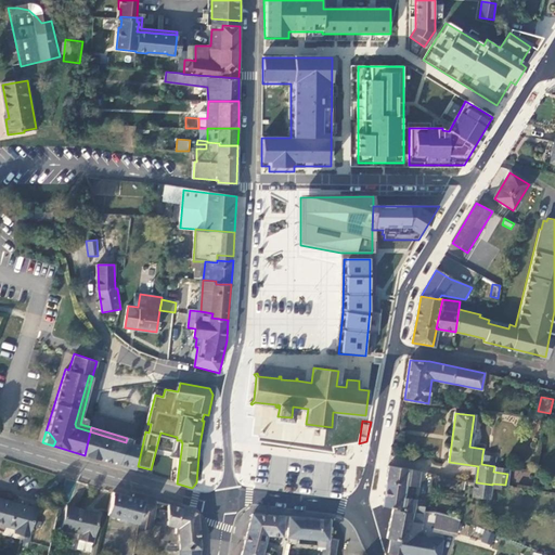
[(90,431),(85,455),(98,459),(104,436),(90,431)]
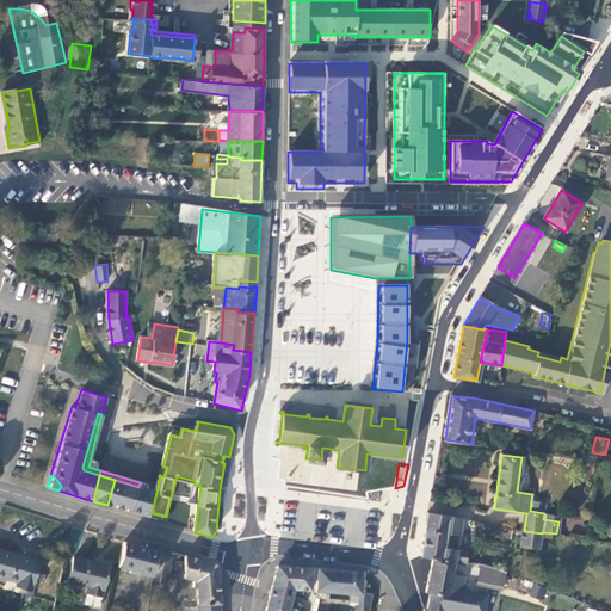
[(156,492),(147,489),(139,487),(115,480),(107,505),(150,518),(152,513),(156,492)]
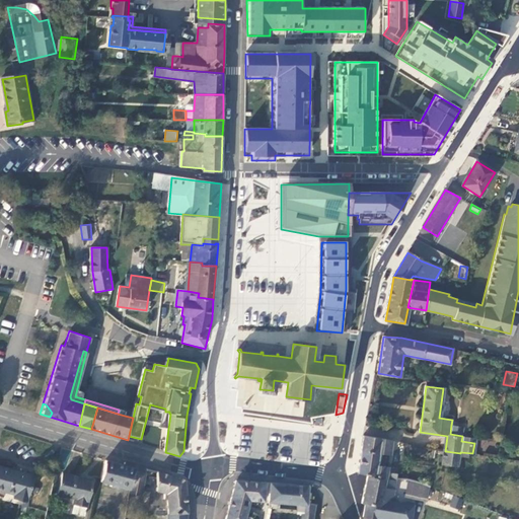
[(457,426),(451,425),(450,434),(462,436),(463,427),(457,426)]
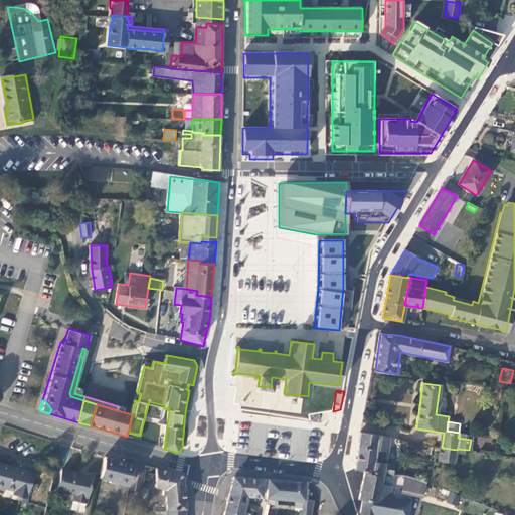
[(387,451),(389,437),(361,432),(356,469),(366,471),(383,474),(383,473),(393,474),(394,465),(375,461),(377,449),(387,451)]
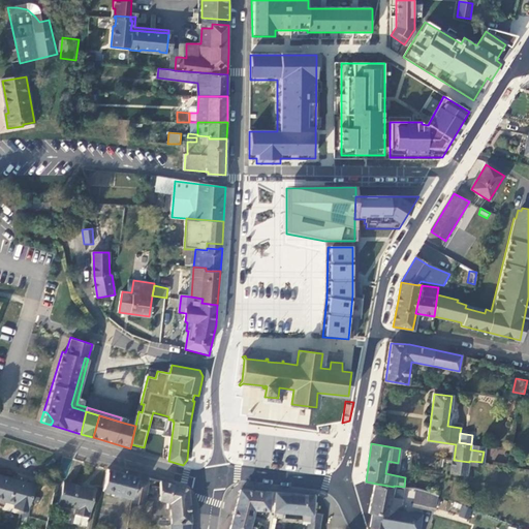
[(432,464),(433,456),(417,453),(415,461),(432,464)]
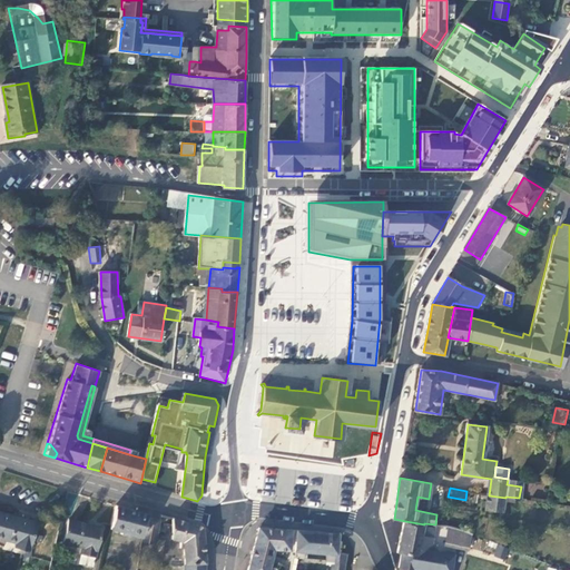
[(489,495),(487,509),(503,511),(505,498),(489,495)]
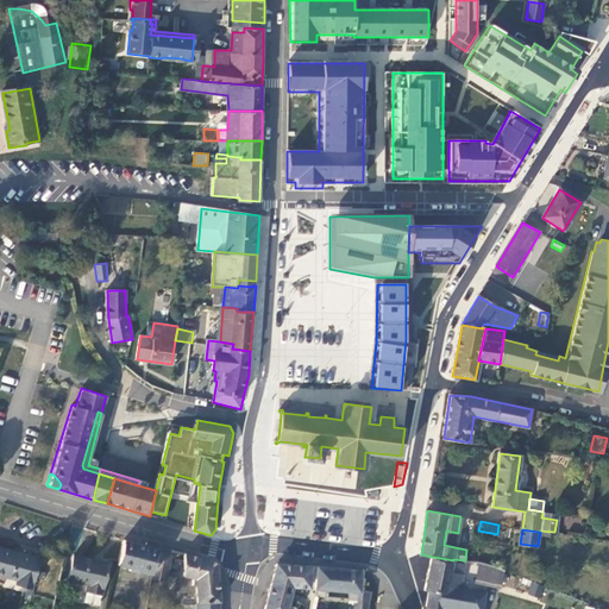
[(158,547),(123,539),(118,565),(129,567),(130,570),(138,572),(139,570),(152,572),(158,547)]
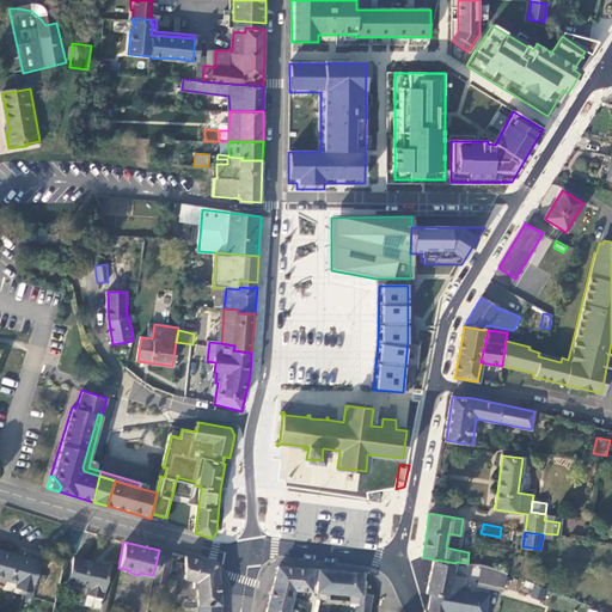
[(167,582),(172,550),(159,548),(159,550),(153,575),(153,579),(167,582)]
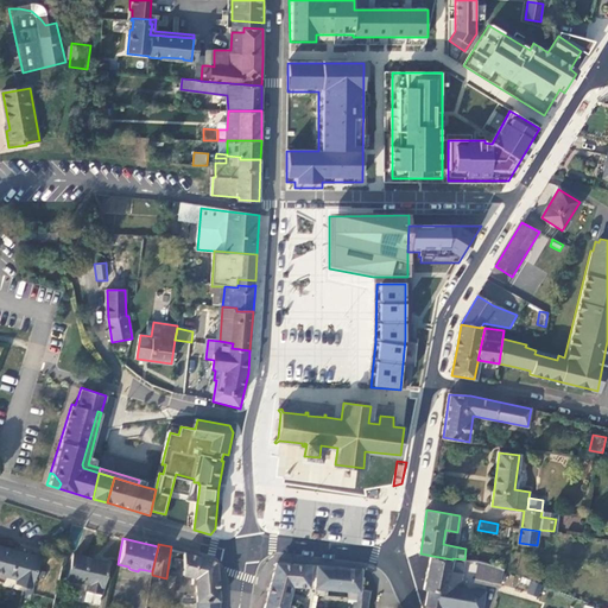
[(31,584),(39,556),(0,545),(0,571),(17,577),(17,581),(31,584)]
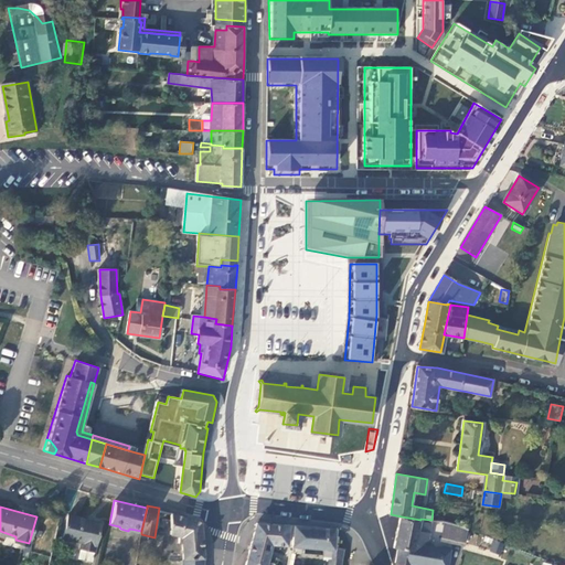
[(183,543),(183,557),(204,556),(201,521),(195,518),(171,511),(170,541),(179,542),(180,533),(182,534),(183,543)]
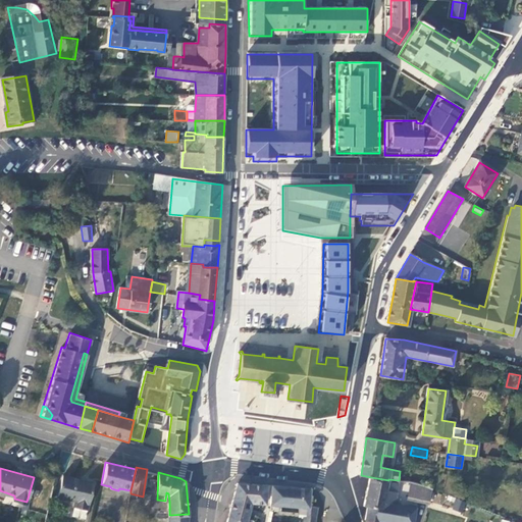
[(59,496),(63,497),(76,500),(72,515),(86,518),(94,481),(67,476),(63,475),(59,496)]
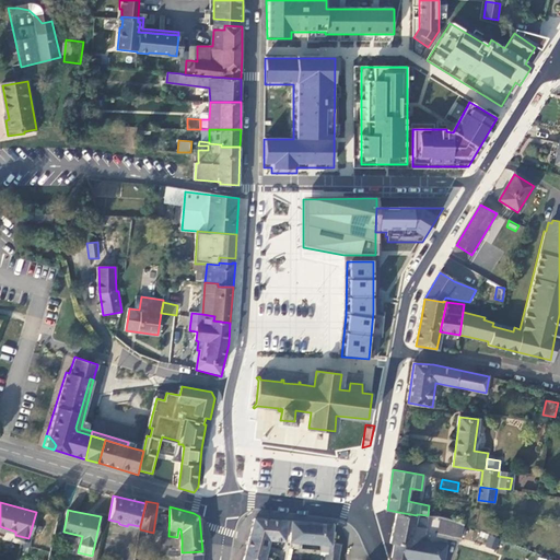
[(428,517),(417,515),(398,512),(393,543),(396,544),(394,558),(403,559),(445,559),(448,545),(424,540),(428,517)]
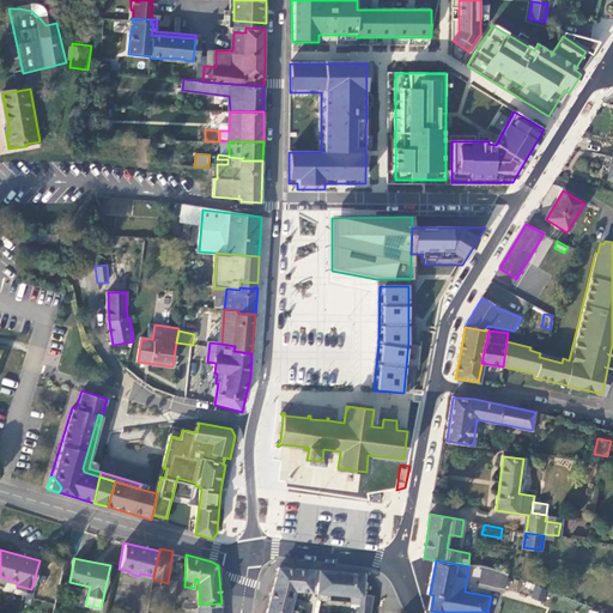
[(310,593),(311,571),(277,569),(263,612),(286,612),(292,592),(310,593)]
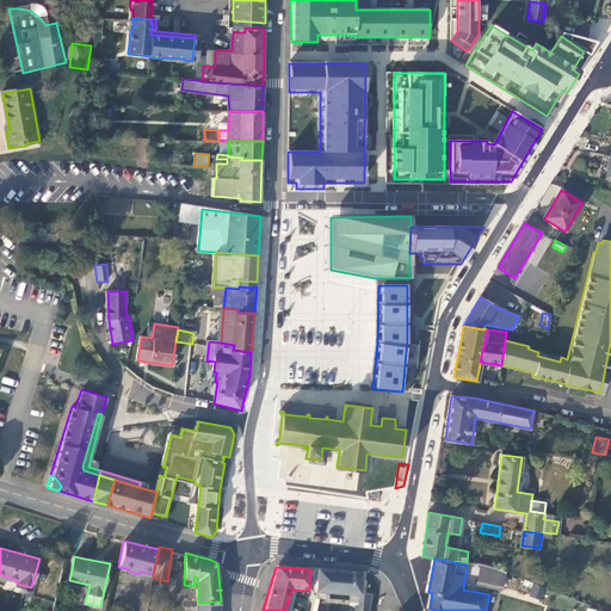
[(479,586),(493,588),(504,591),(507,572),(504,571),(482,567),(479,586)]
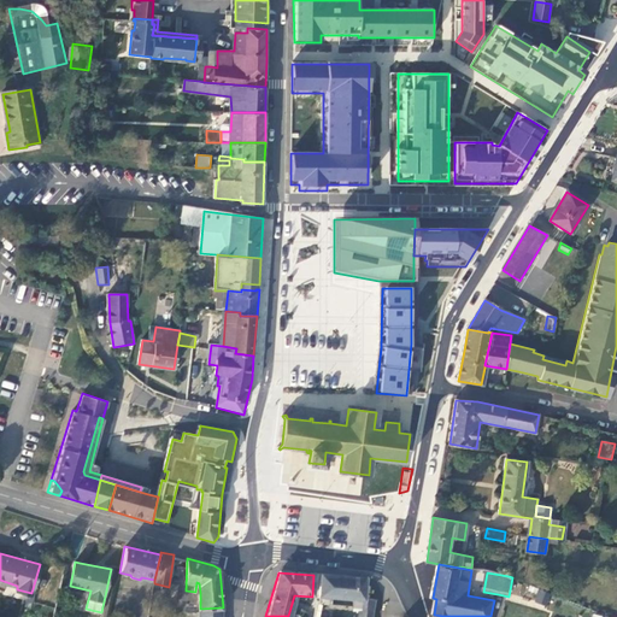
[(354,600),(363,600),(363,599),(364,580),(321,576),(317,603),(317,604),(330,605),(330,598),(354,600)]
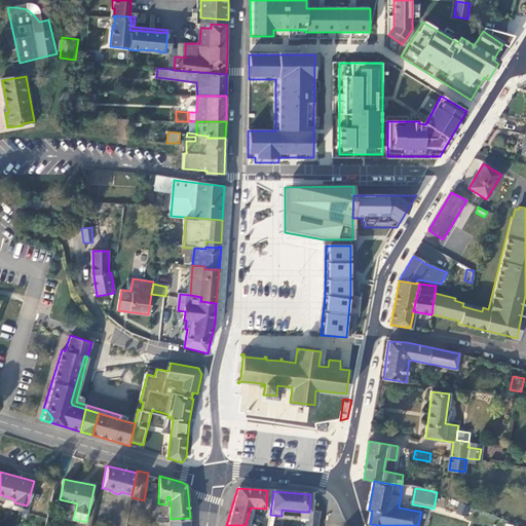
[(457,512),(466,515),(468,505),(459,503),(457,512)]
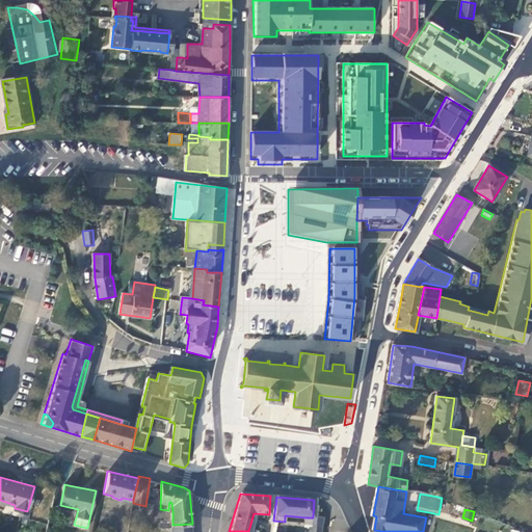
[(319,531),(321,519),(313,516),(313,517),(312,527),(311,531),(319,531)]
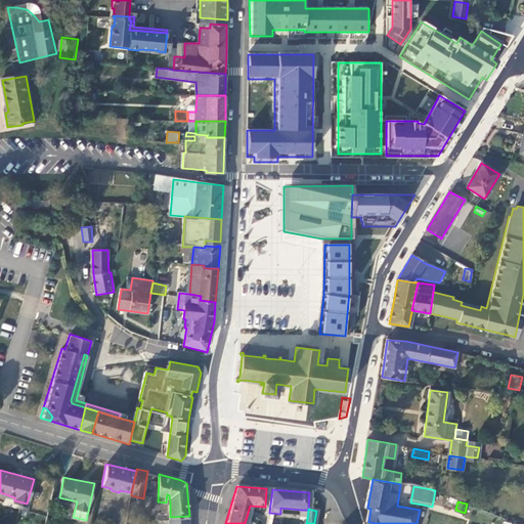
[(262,510),(258,523),(266,523),(269,513),(269,512),(262,510)]
